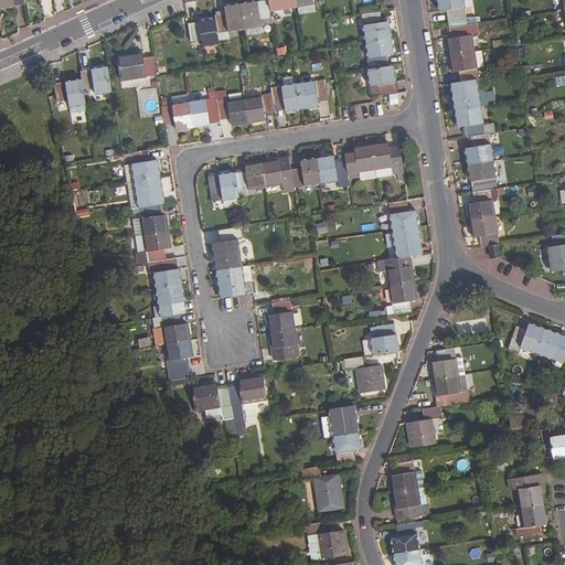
[(23,0),(0,0),(0,9),(24,4),(23,0)]
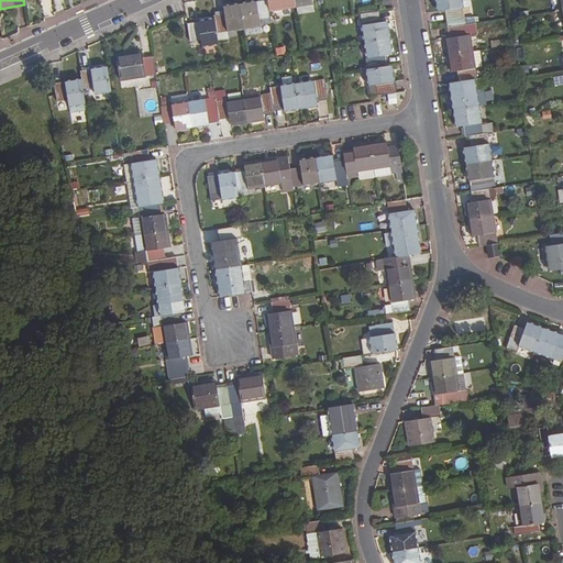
[(268,10),(266,0),(262,0),(240,3),(244,29),(260,25),(258,20),(269,18),(268,10)]
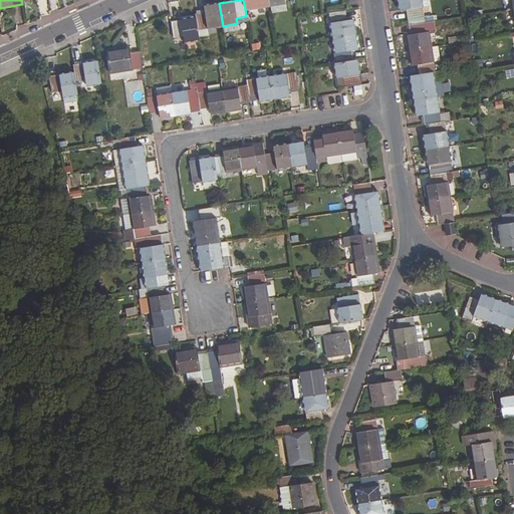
[(270,5),(269,0),(243,0),(245,9),(270,5)]
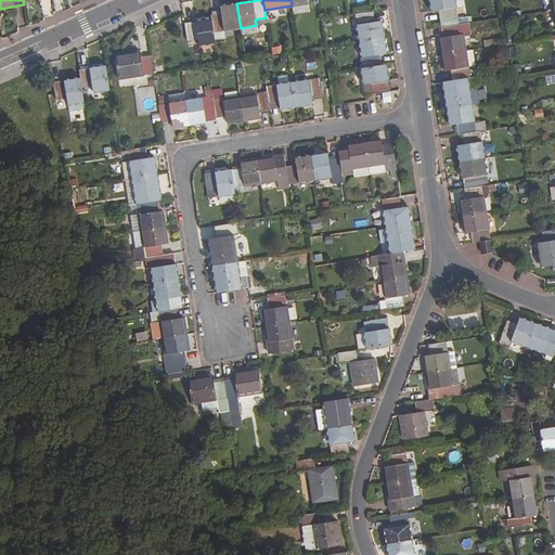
[(455,8),(454,0),(429,0),(431,12),(438,11),(441,27),(459,24),(455,8)]
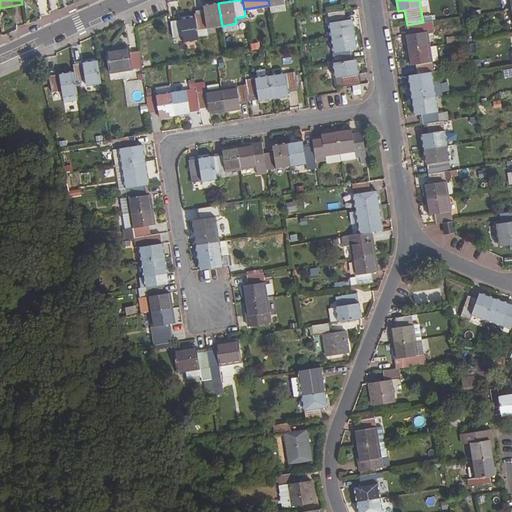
[(222,26),(218,3),(202,6),(203,12),(194,14),(194,17),(197,35),(205,34),(204,28),(222,26)]
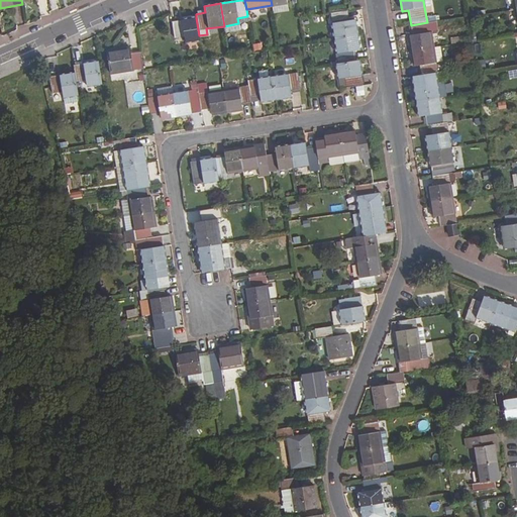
[(348,20),(346,9),(330,12),(334,38),(356,34),(354,20),(348,20)]
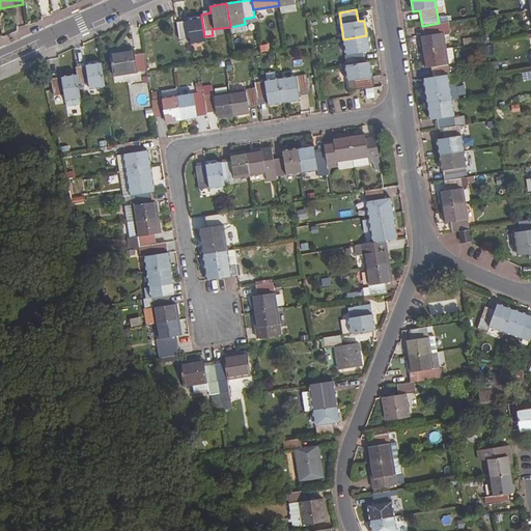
[(204,36),(201,18),(176,22),(179,38),(189,37),(190,44),(205,40),(204,36)]
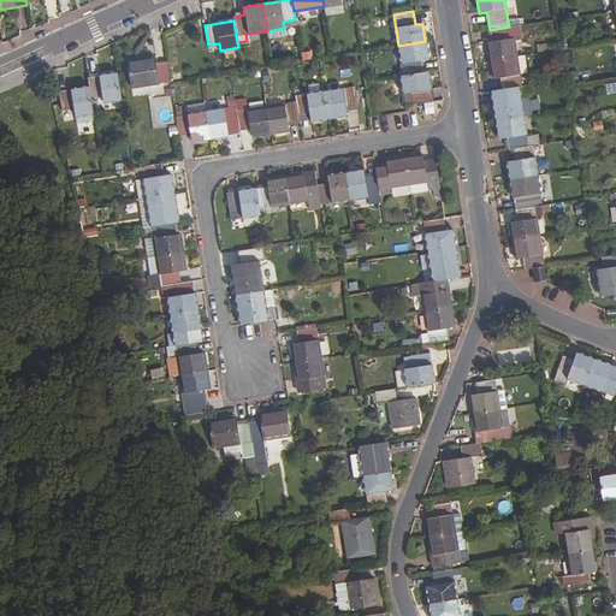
[(521,37),(520,25),(509,27),(490,30),(491,41),(487,42),(490,60),(516,55),(514,39),(521,37)]
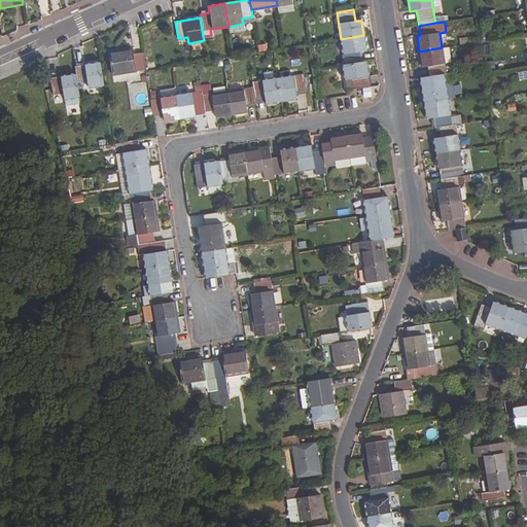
[(366,49),(363,35),(341,39),(345,64),(362,62),(360,51),(366,49)]
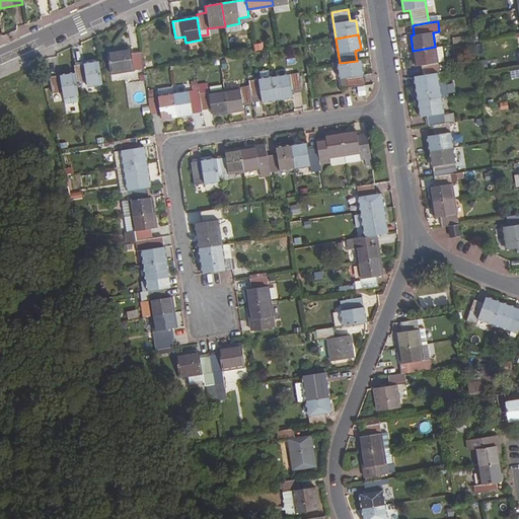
[(439,72),(435,47),(413,51),(415,66),(421,65),(422,75),(437,73),(439,72)]
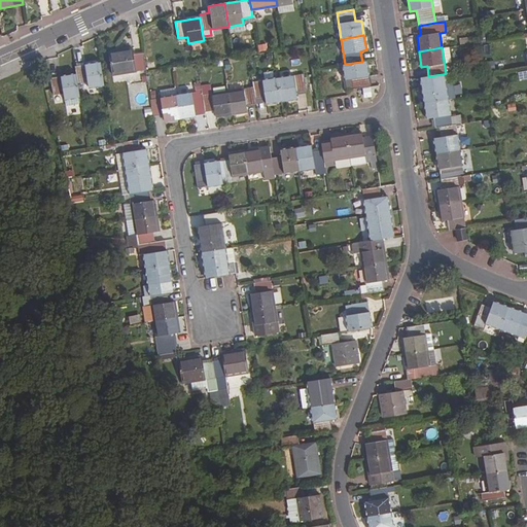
[(145,70),(143,53),(133,55),(132,49),(108,53),(112,75),(145,70)]
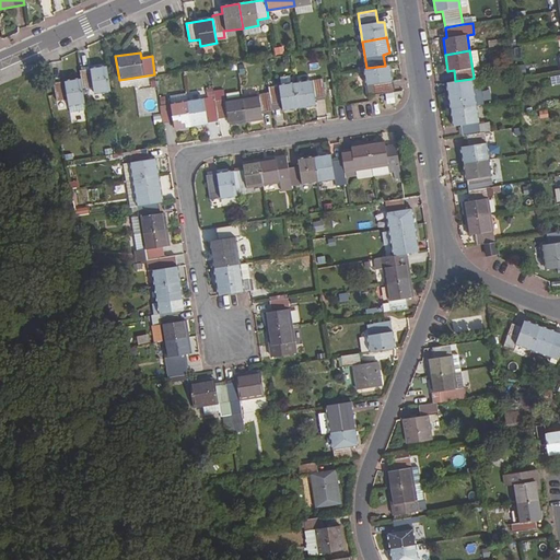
[(393,91),(388,65),(385,66),(366,68),(363,69),(368,95),(393,91)]
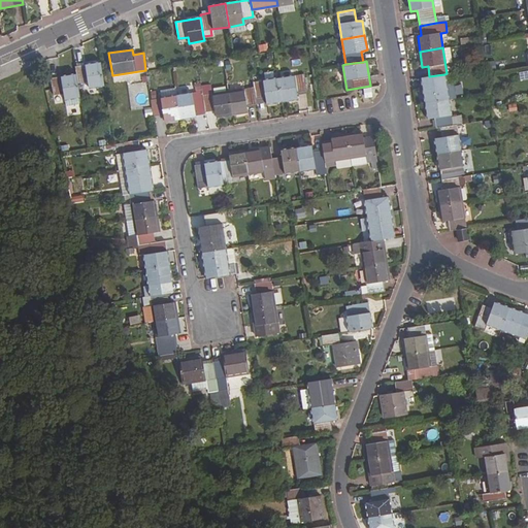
[(104,86),(101,62),(74,66),(76,74),(77,84),(88,81),(89,88),(104,86)]
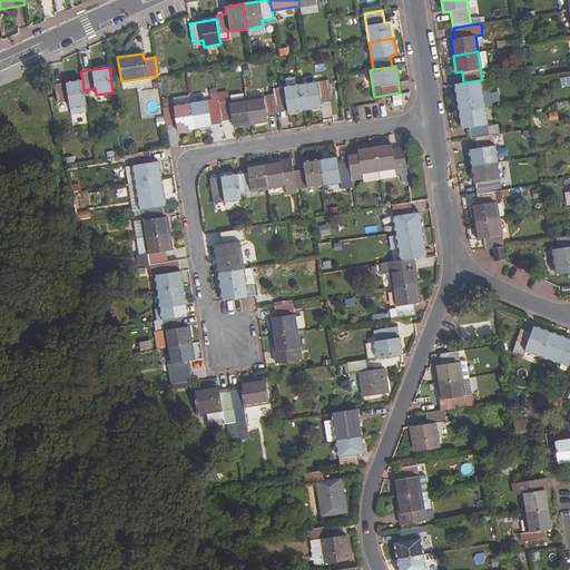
[(569,76),(559,78),(560,86),(569,84),(569,76)]
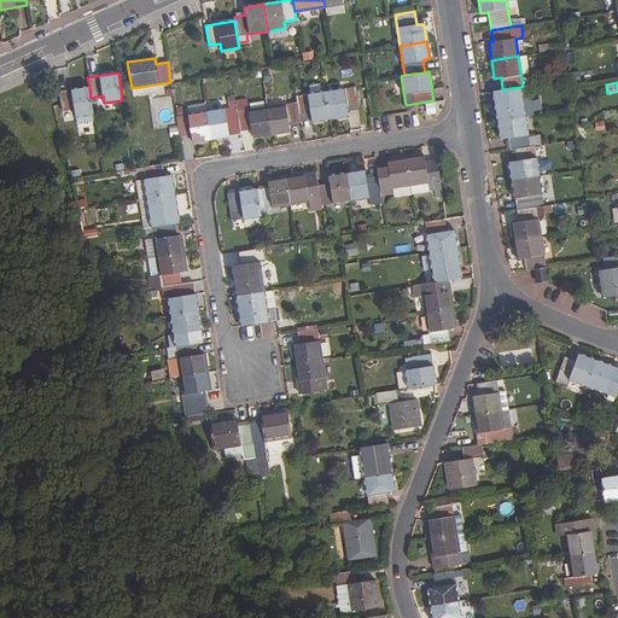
[(359,106),(355,86),(325,92),(330,117),(347,115),(347,109),(359,106)]
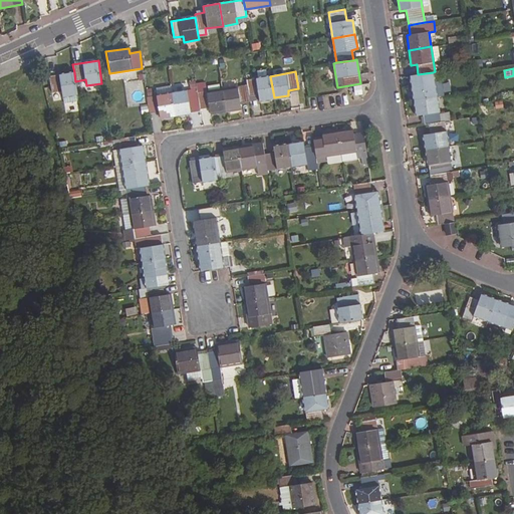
[(75,81),(74,72),(48,76),(51,93),(62,91),(63,97),(75,94),(77,94),(75,81)]
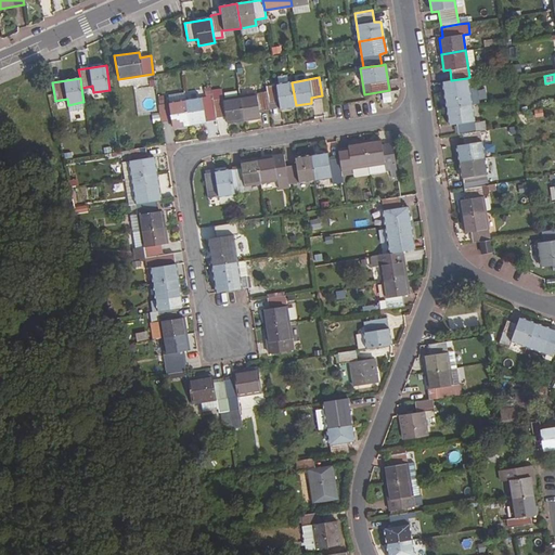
[(472,105),(467,78),(451,80),(443,81),(447,108),(472,105)]
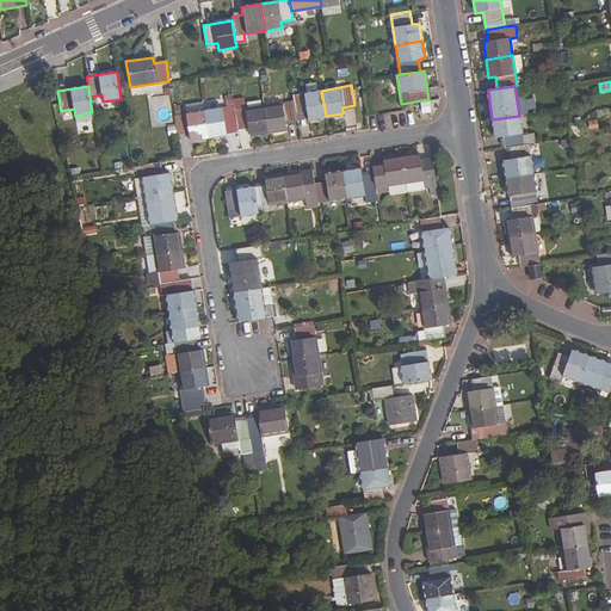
[(326,116),(321,91),(292,96),(292,100),(295,116),(307,113),(308,119),(326,116)]
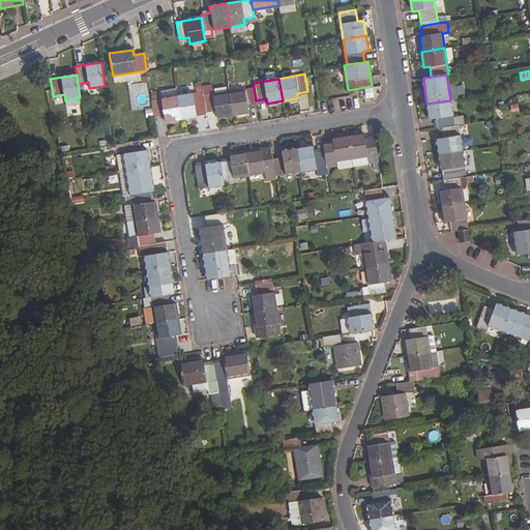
[(256,100),(254,87),(229,91),(232,115),(247,113),(246,106),(257,105),(256,100)]
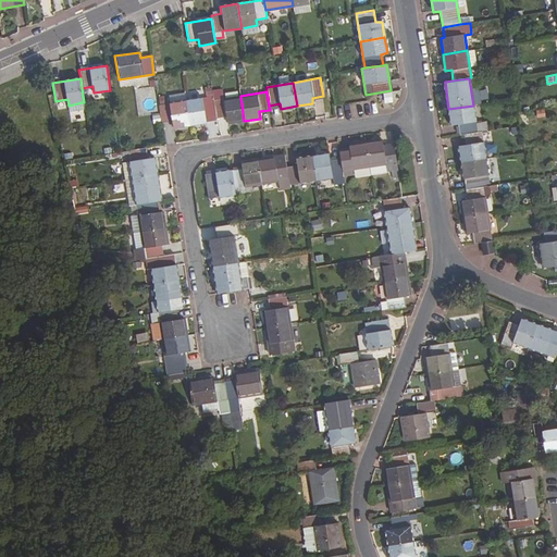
[(244,121),(240,96),(223,99),(223,95),(212,96),(215,118),(227,115),(229,123),(244,121)]
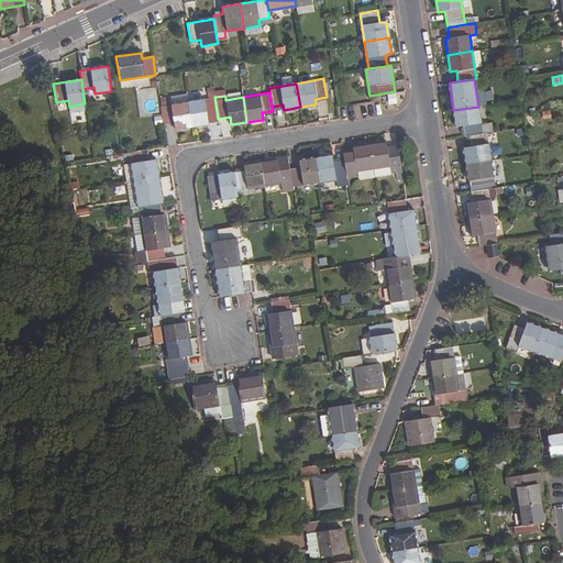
[(218,119),(214,97),(209,99),(187,102),(191,127),(207,123),(219,121),(218,119)]
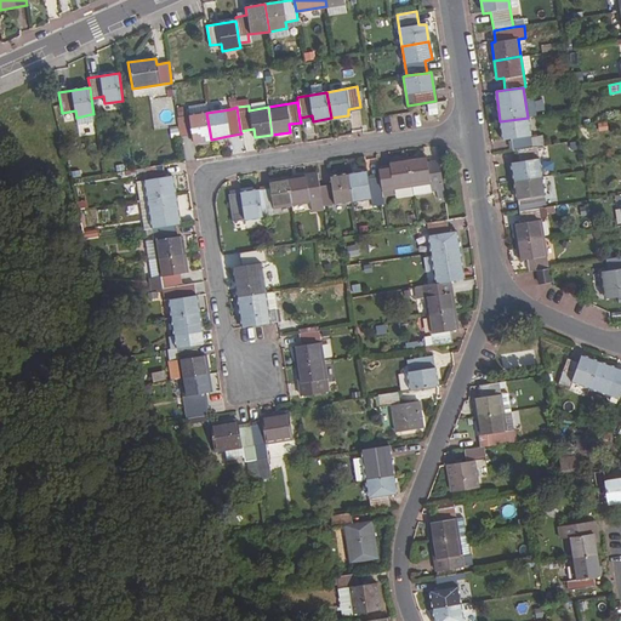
[(211,140),(206,113),(177,118),(181,138),(192,136),(193,142),(211,140)]
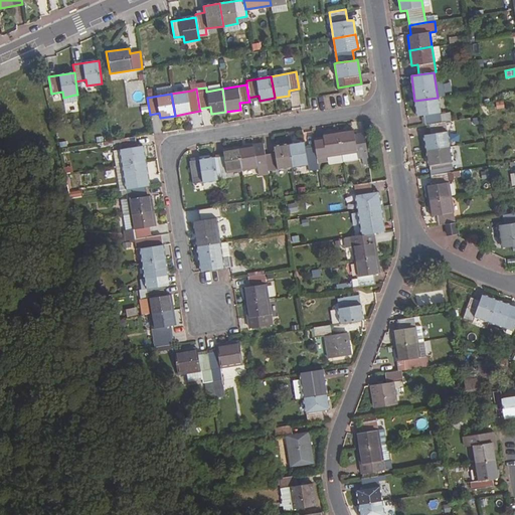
[(440,114),(438,98),(414,101),(417,116),(422,116),(424,125),(428,124),(451,121),(450,112),(440,114)]
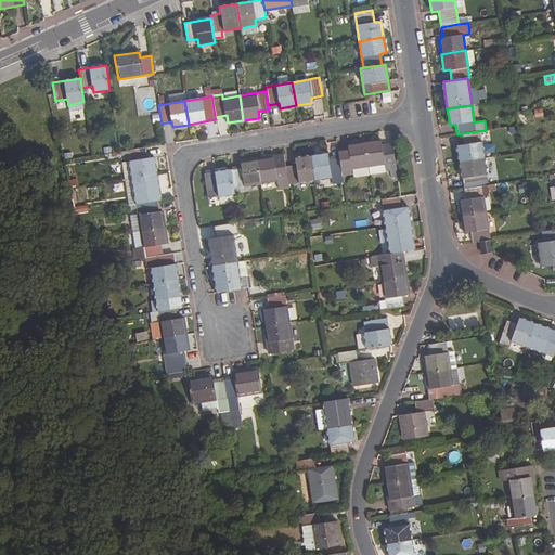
[(487,136),(486,130),(462,133),(464,144),(456,146),(460,162),(485,157),(481,137),(487,136)]
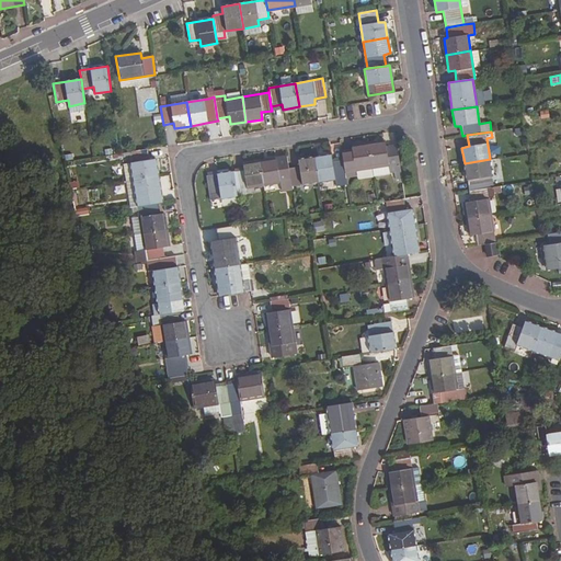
[(400,171),(397,146),(385,147),(385,142),(367,145),(371,169),(388,167),(389,172),(400,171)]
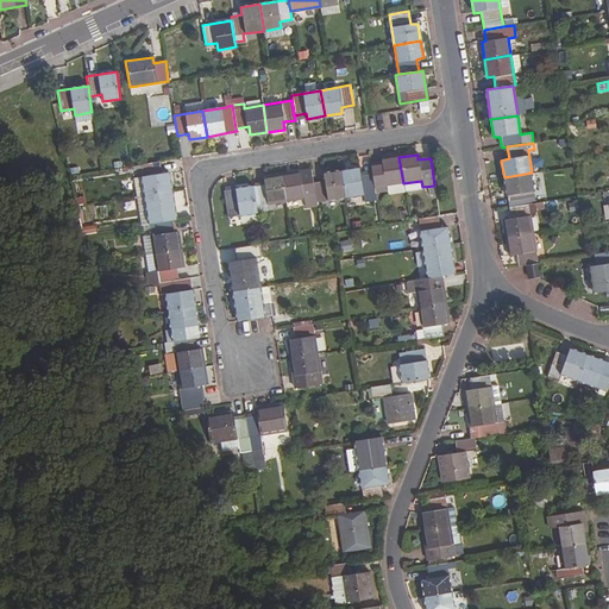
[(403,183),(399,157),(382,161),(382,165),(371,168),(372,174),(375,193),(387,192),(385,186),(403,183)]
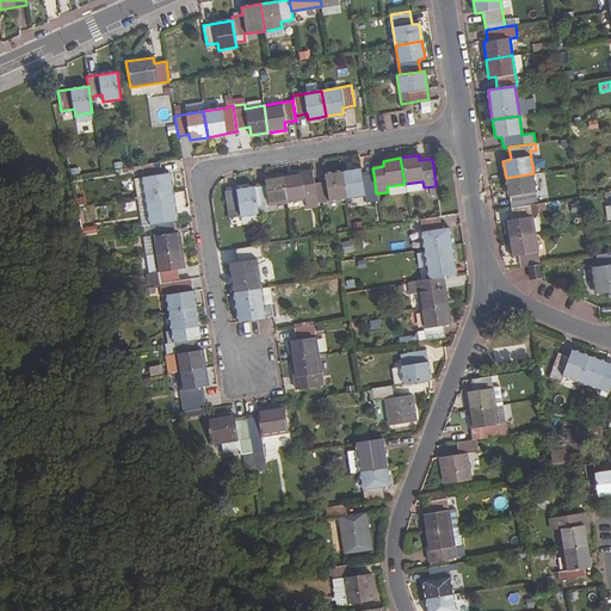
[(162,174),(160,162),(141,165),(142,178),(146,196),(172,192),(168,173),(162,174)]
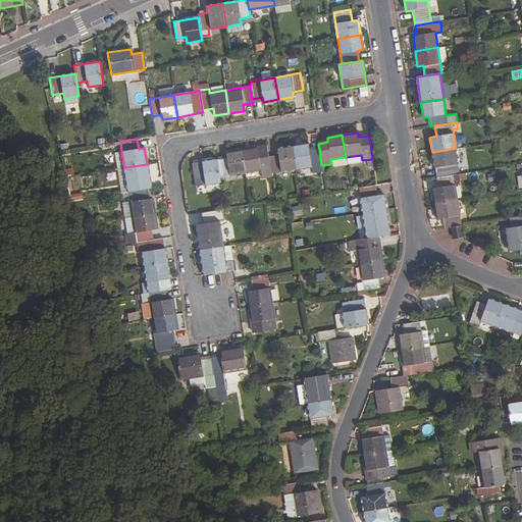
[(321,165),(319,149),(309,150),(308,145),(293,147),(296,169),(311,166),(312,173),(322,171),(321,165)]
